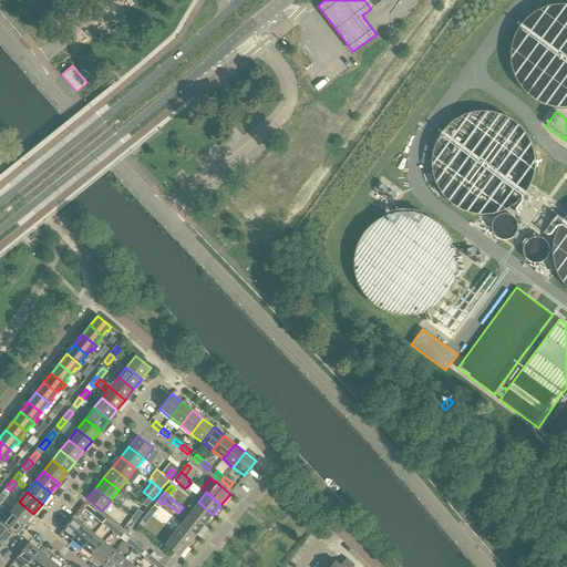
[(153,500),(148,496),(143,504),(146,507),(153,500)]
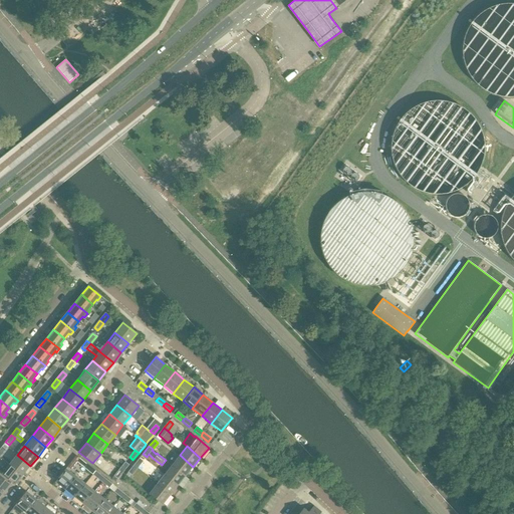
[(17,455),(9,464),(23,475),(30,466),(17,455)]
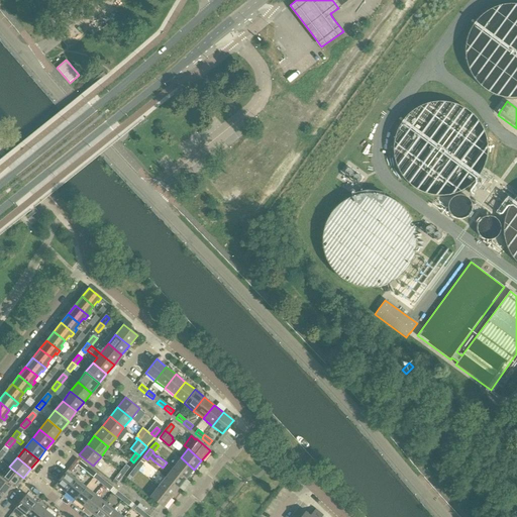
[(181,457),(173,468),(187,479),(194,470),(181,457)]
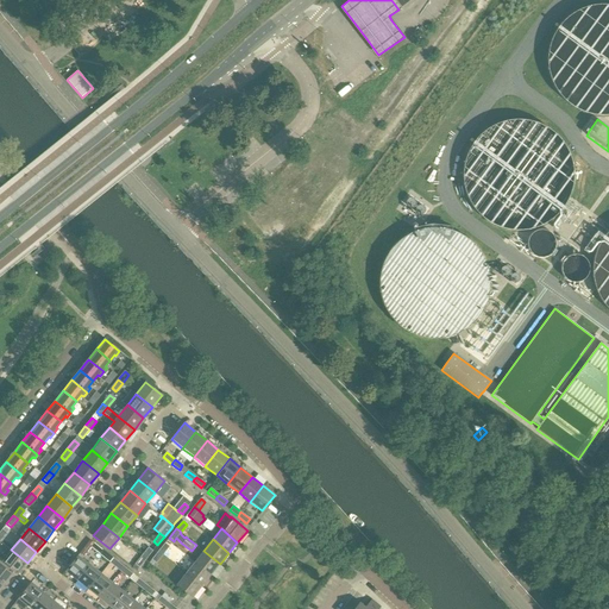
[(90,547),(99,554),(102,550),(90,540),(80,553),(83,556),(90,547)]
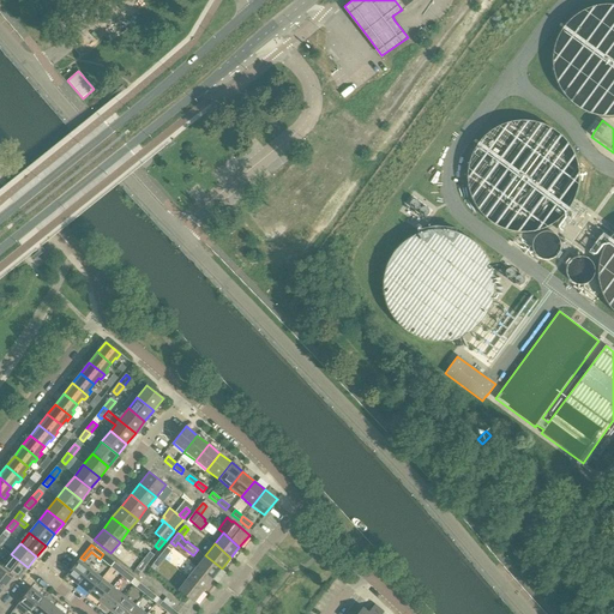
[(166,548),(160,555),(164,559),(170,551),(166,548)]
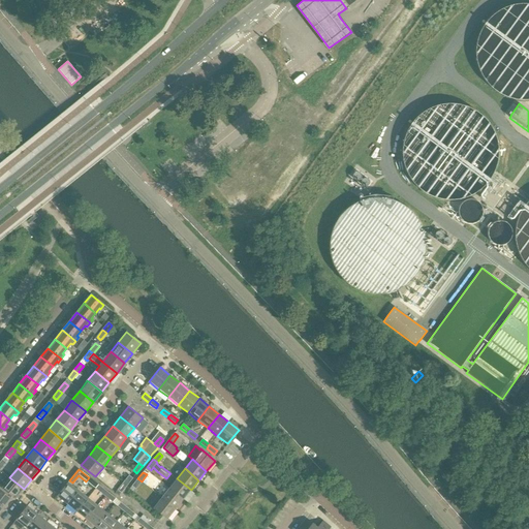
[(129,475),(123,483),(127,486),(133,478),(129,475)]
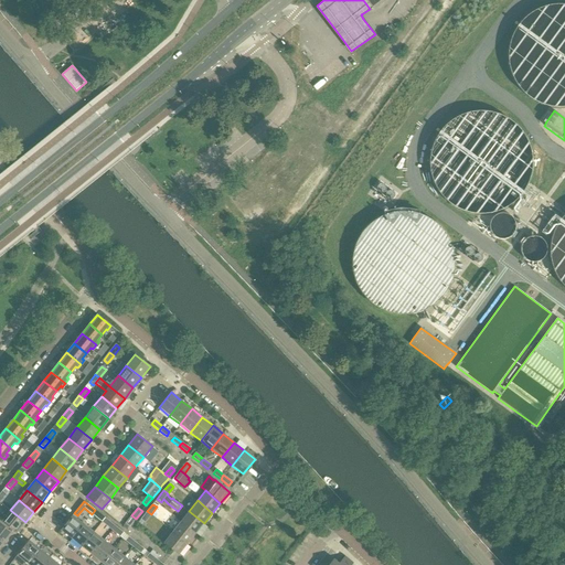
[(25,522),(10,510),(1,521),(17,533),(25,522)]
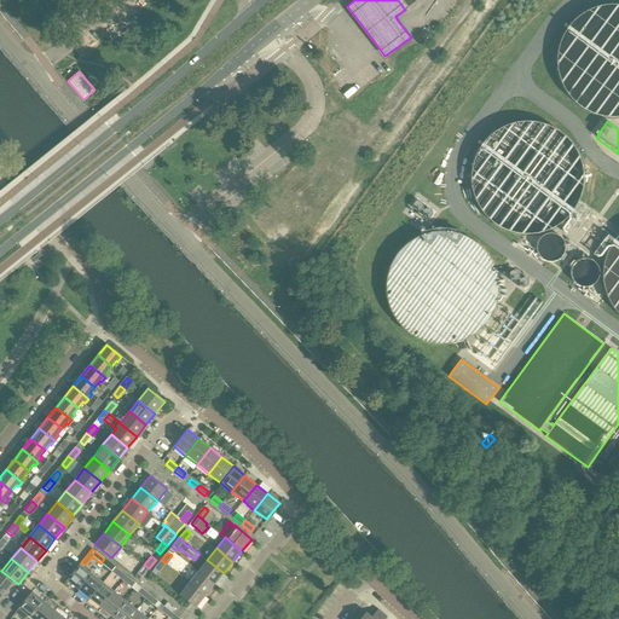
[(100,563),(109,570),(113,565),(104,559),(100,563)]
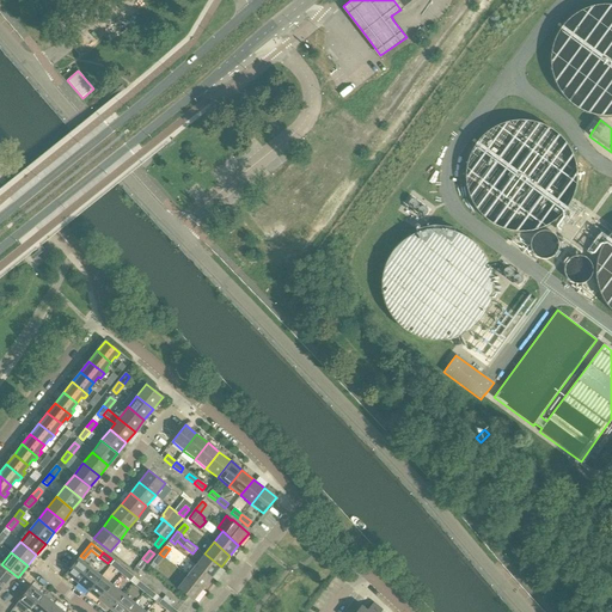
[(164,557),(159,554),(152,562),(157,565),(164,557)]
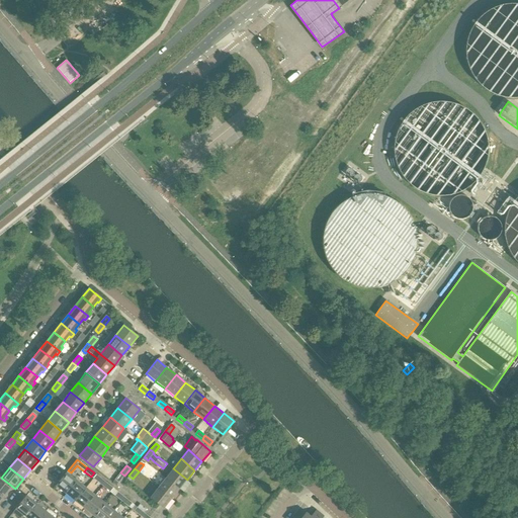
[(173,468),(165,478),(179,490),(187,480),(173,468)]
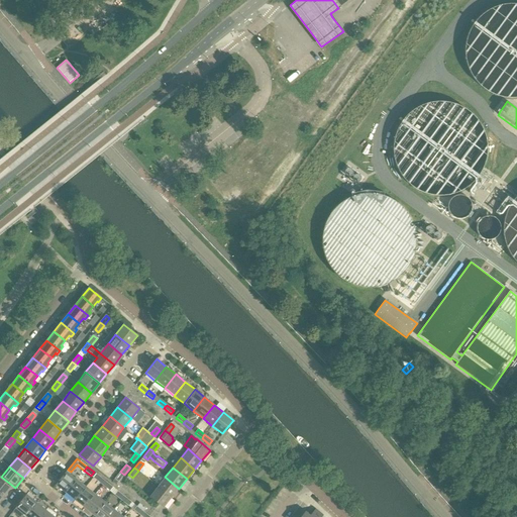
[(56,485),(66,493),(77,480),(67,472),(56,485)]
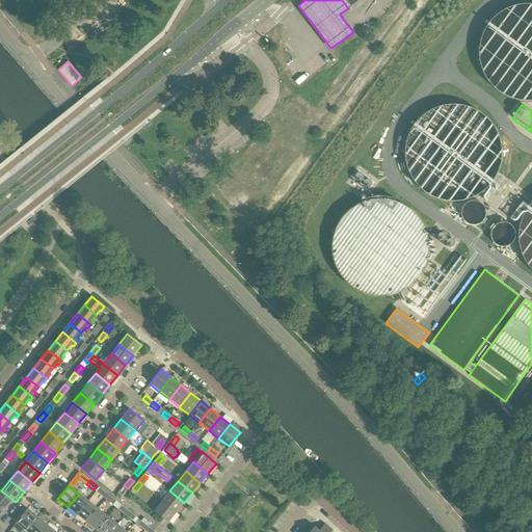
[(128,488),(124,485),(118,493),(122,496),(128,488)]
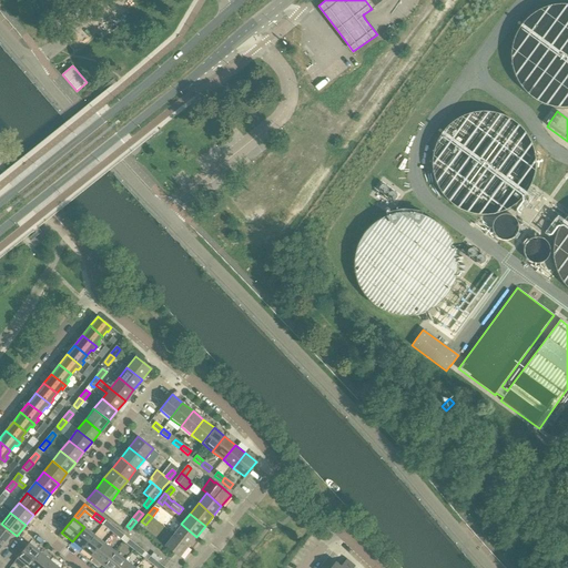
[(105,527),(113,533),(117,529),(109,523),(105,527)]
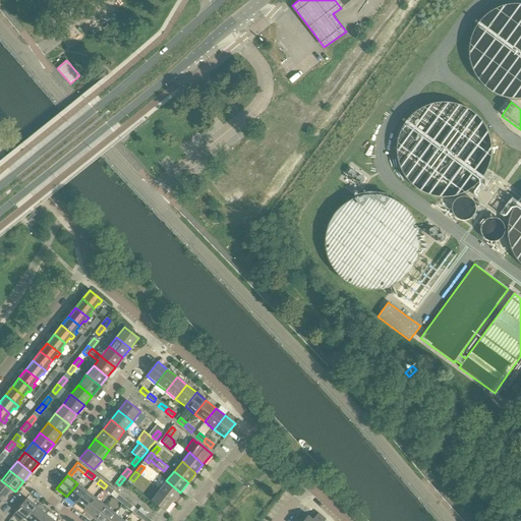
[(166,480),(159,490),(173,502),(180,493),(166,480)]
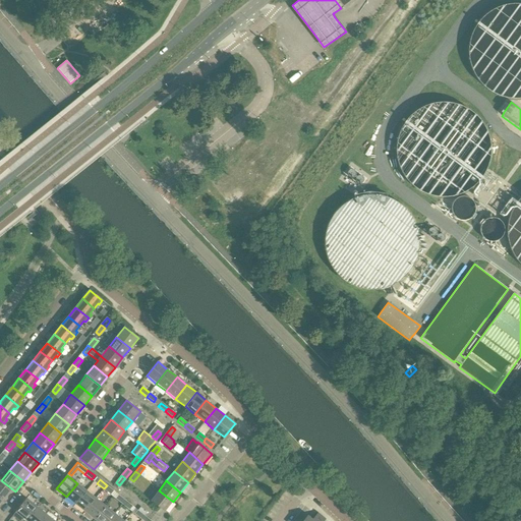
[(0,482),(0,497),(4,501),(11,491),(0,482)]
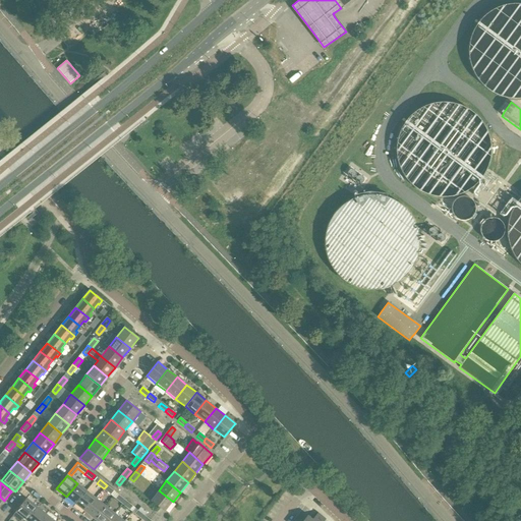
[(66,497),(75,505),(87,490),(77,483),(66,497)]
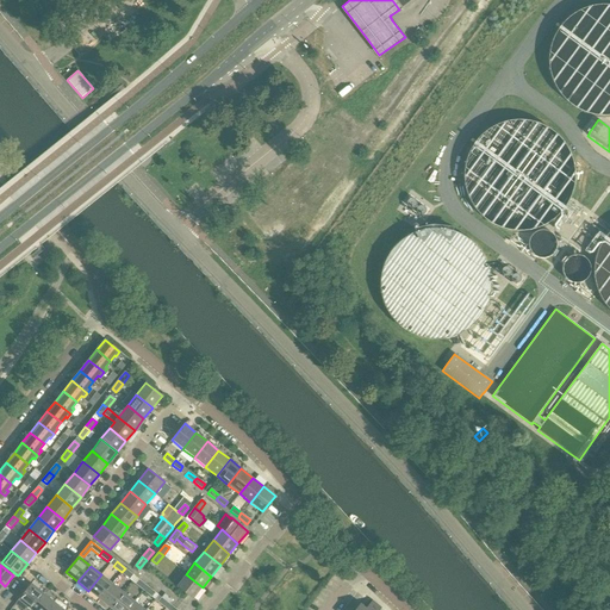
[(125,568),(122,572),(130,579),(134,574),(125,568)]
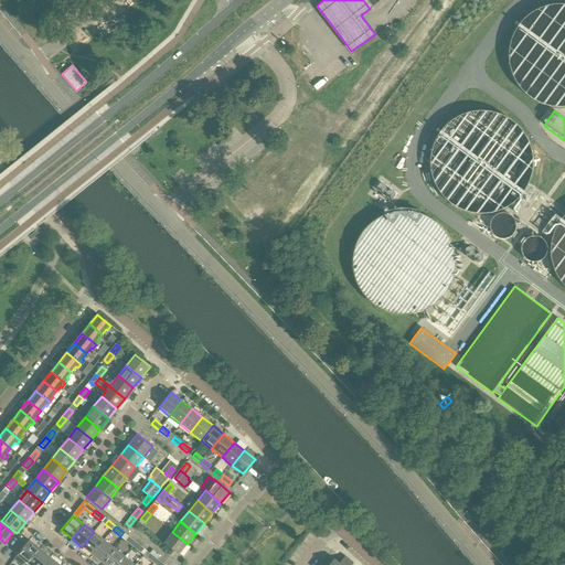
[(82,547),(93,555),(105,541),(94,532),(82,547)]
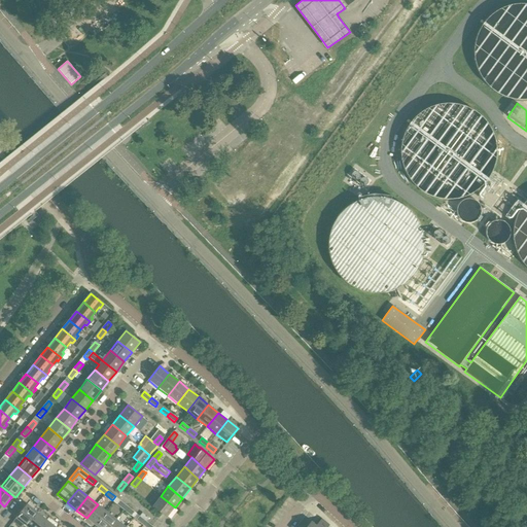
[(175,507),(161,496),(152,505),(167,518),(175,507)]
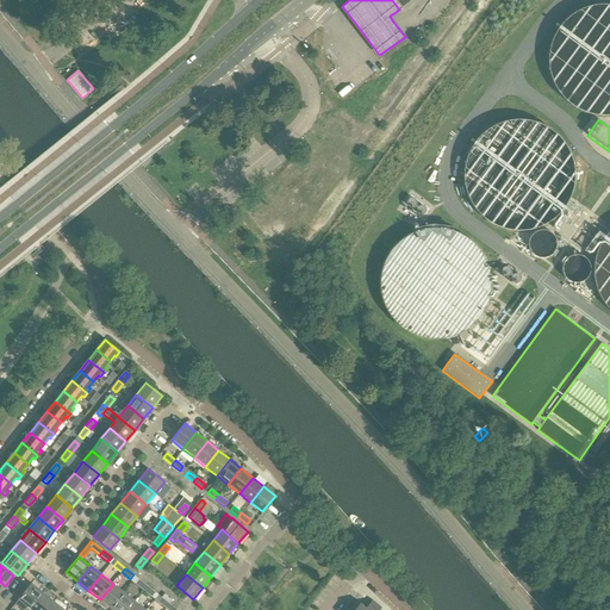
[(135,584),(143,590),(147,586),(138,579),(135,584)]
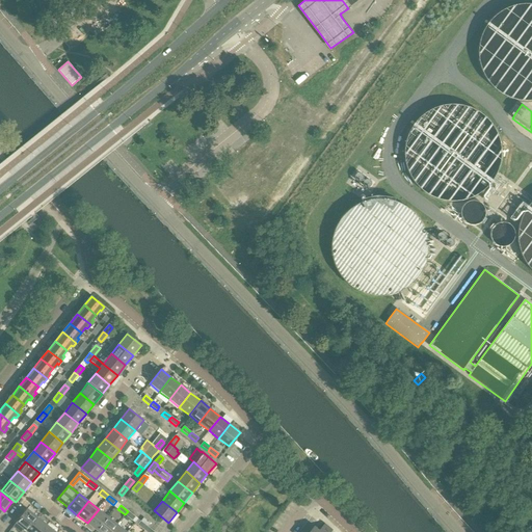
[(17,523),(26,531),(37,516),(27,509),(17,523)]
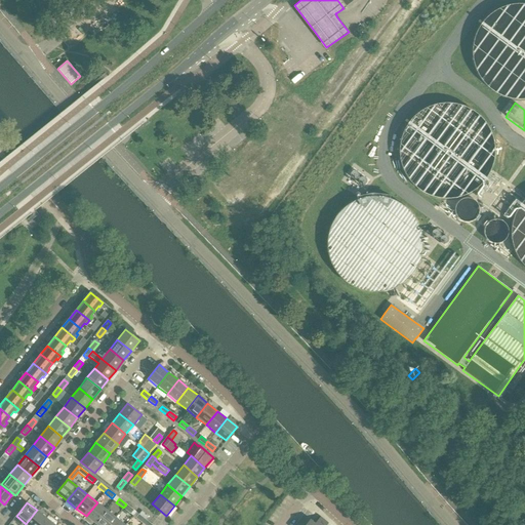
[(86,516),(95,524),(107,510),(97,502),(86,516)]
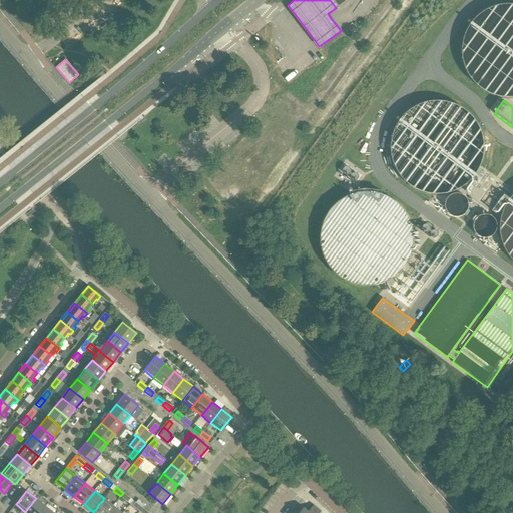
[(123,493),(120,496),(127,502),(130,498),(123,493)]
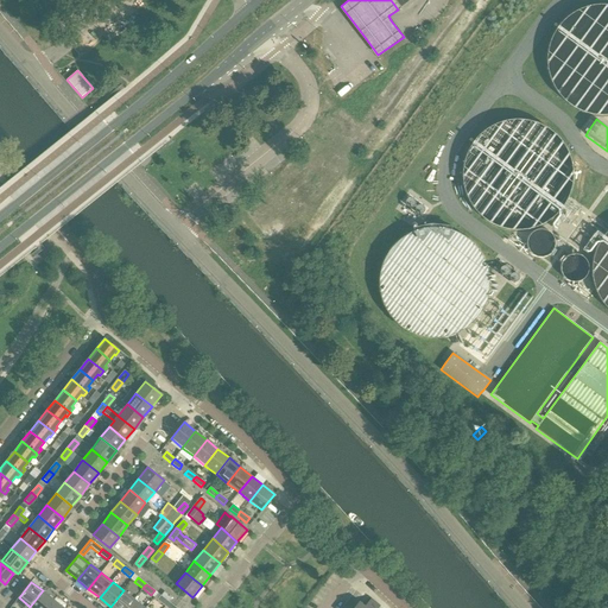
[(30,607),(31,607),(46,607),(54,600),(43,590),(30,607)]
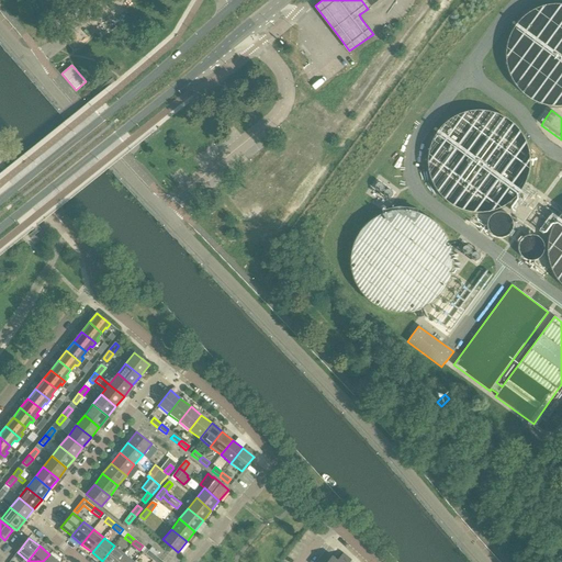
[(102,561),(103,561),(117,561),(124,553),(114,546),(102,561)]
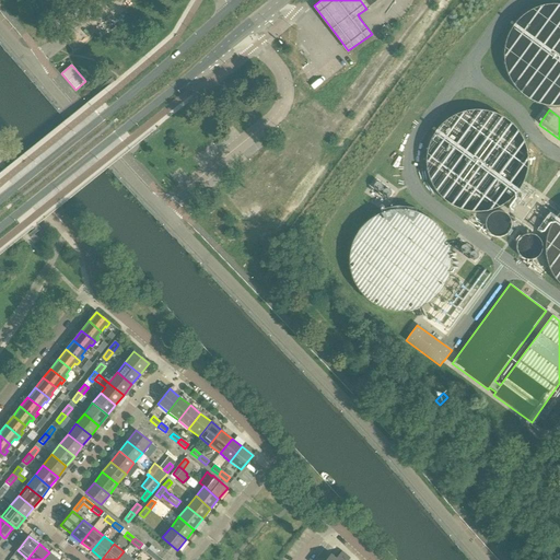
[(144,552),(152,558),(155,555),(148,548),(144,552)]
